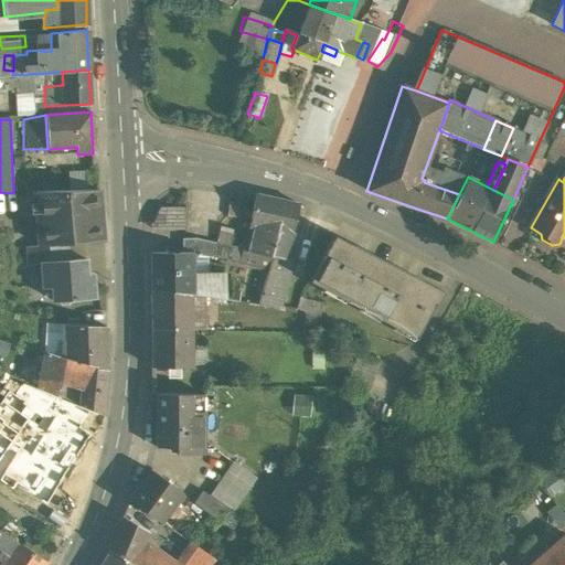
[(98,190),(34,192),(41,245),(66,244),(102,240),(98,190)]
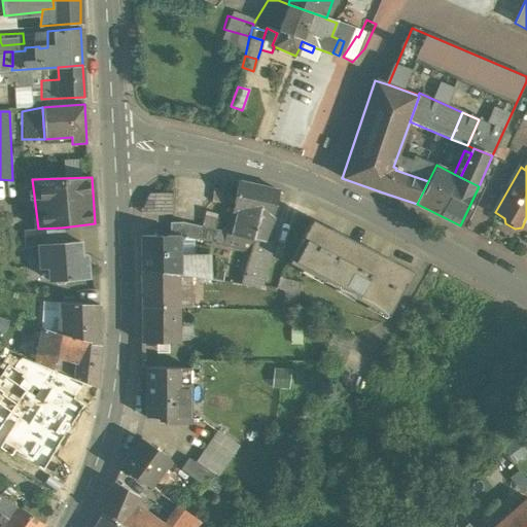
[(257,185),(239,181),(237,188),(233,211),(236,212),(232,236),(254,241),(254,239),(253,238),(258,216),(252,215),(257,185)]
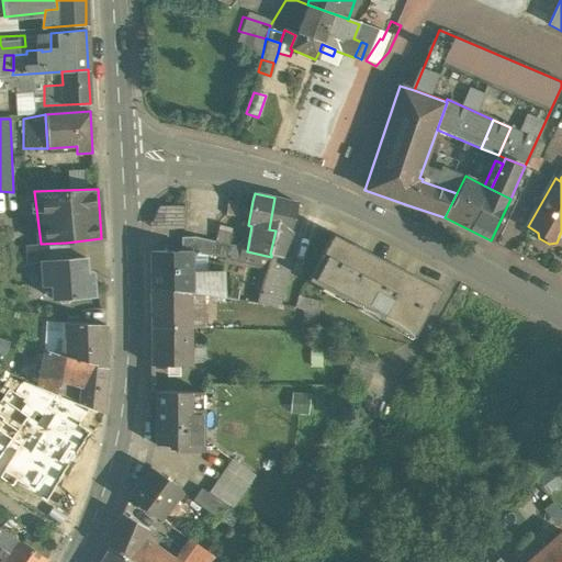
[(298,203),(274,198),(269,229),(276,231),(270,254),(271,255),(271,257),(284,260),(298,203)]
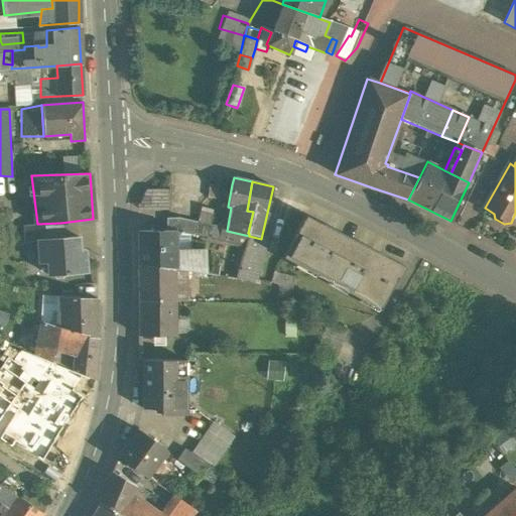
[(140,208),(171,208),(171,189),(140,188),(140,208)]
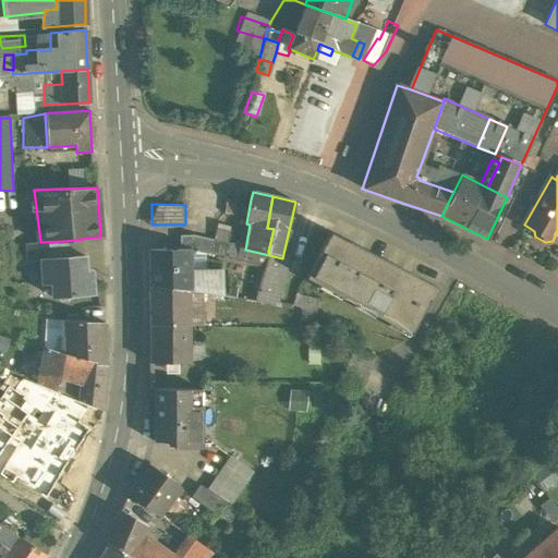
[(438,288),(330,233),(305,278),(411,335),(429,300),(432,301),(438,288)]
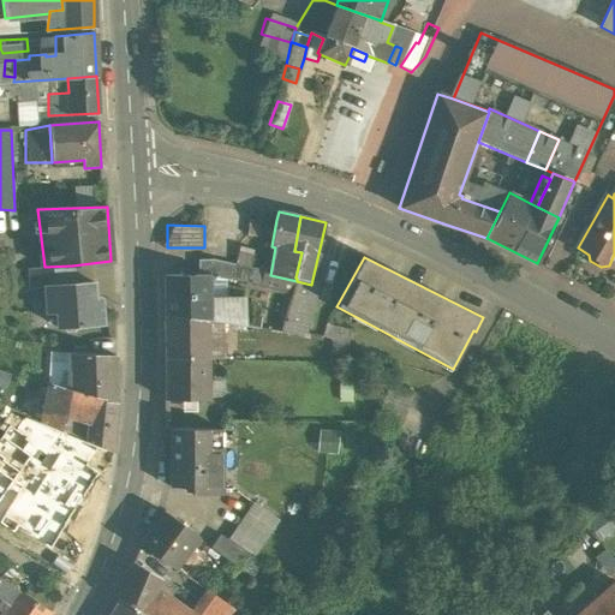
[(236,264),(215,260),(202,260),(202,275),(212,275),(213,275),(233,279),(236,264)]
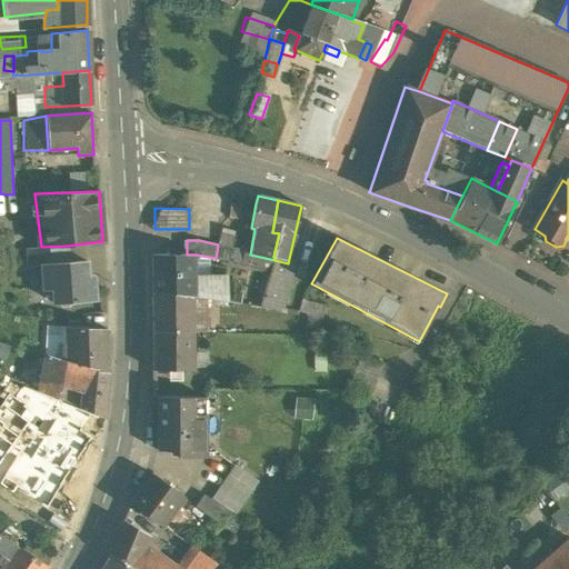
[(41,247),(28,248),(29,266),(41,265),(68,262),(67,246),(41,247)]
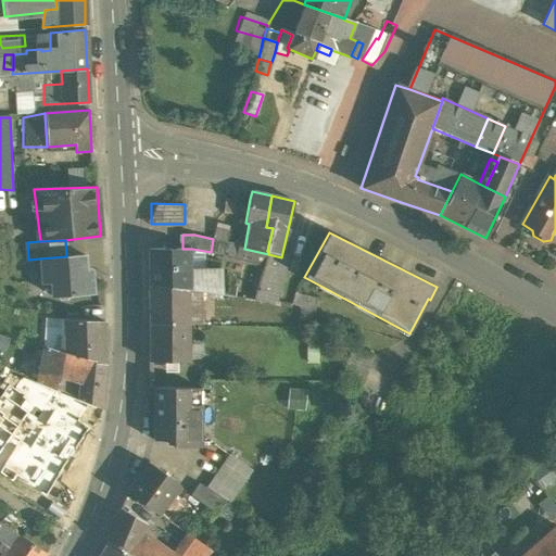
[(244,249),(238,248),(237,258),(265,265),(268,254),(244,249)]
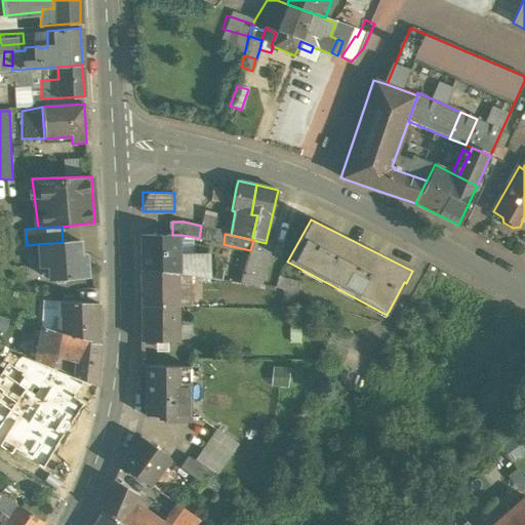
[(172,235),(139,236),(140,268),(177,274),(179,274),(179,254),(180,235),(172,235)]
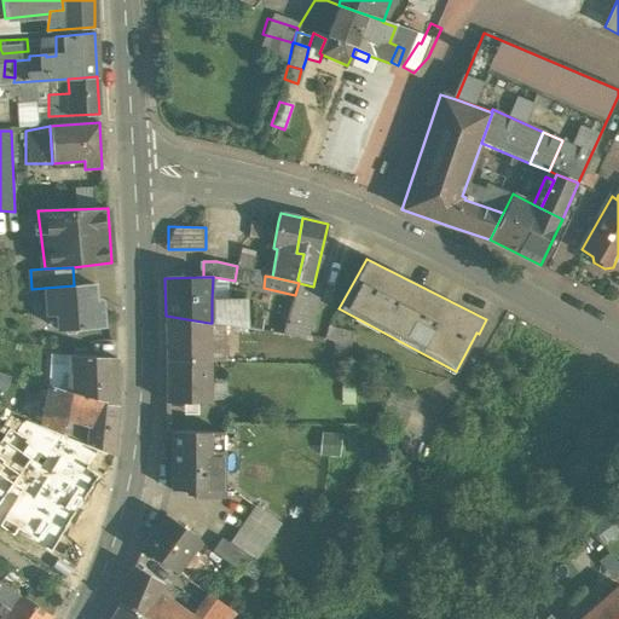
[(74,285),(45,288),(46,316),(56,316),(57,331),(59,331),(65,336),(70,335),(77,330),(100,328),(99,308),(94,310),(92,284),(74,285)]
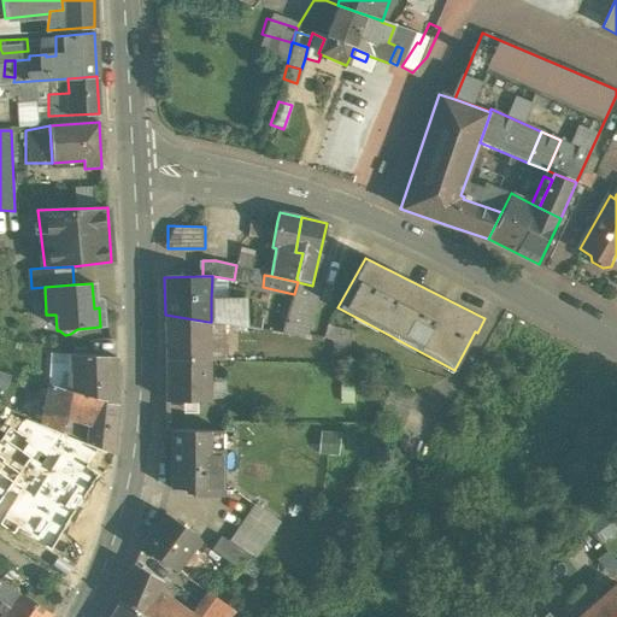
[(246,300),(211,299),(211,322),(246,328),(246,300)]
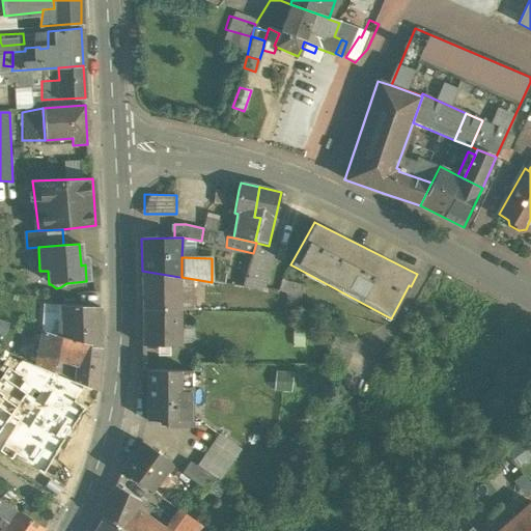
[(264,266),(250,262),(246,277),(261,282),(264,266)]
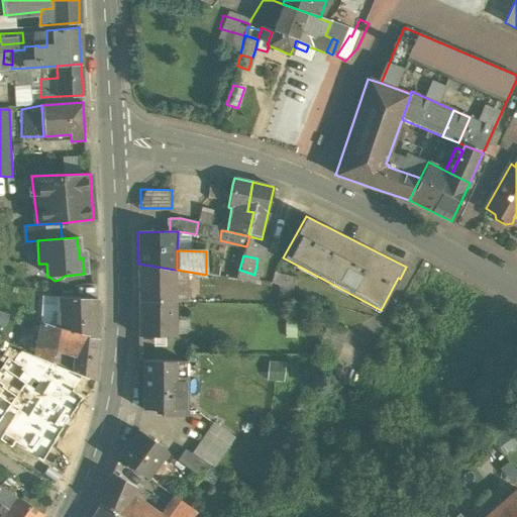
[(175,270),(138,264),(139,302),(175,302),(175,270)]
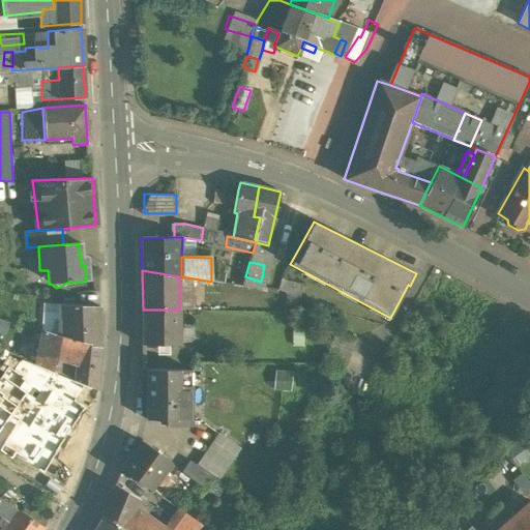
[(98,306),(59,304),(57,334),(60,335),(99,347),(98,306)]
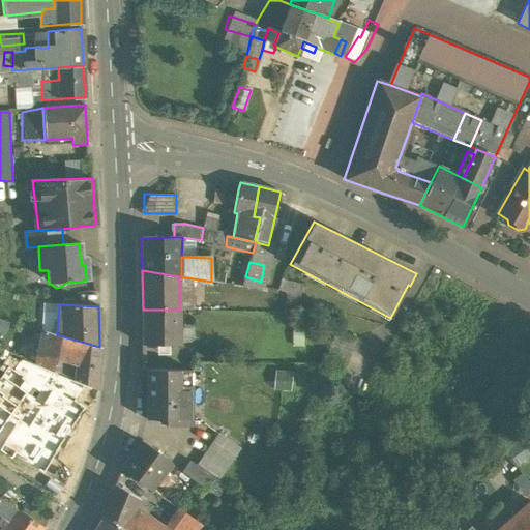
[(179,310),(143,310),(143,346),(179,345),(179,310)]
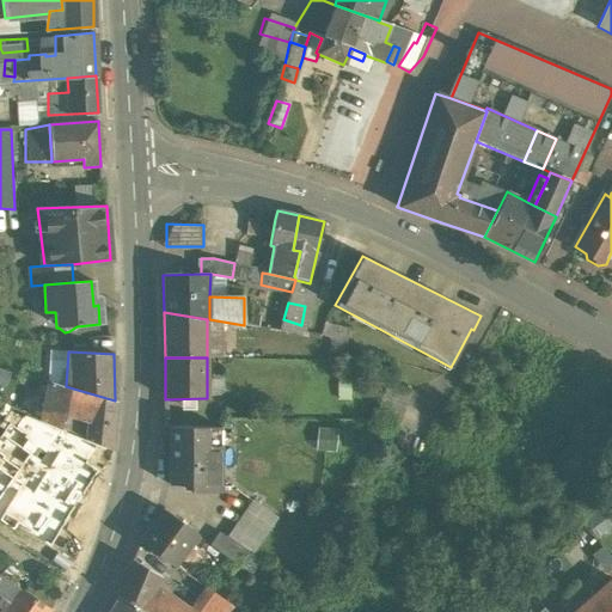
[(66,386),(50,381),(41,421),(60,428),(62,416),(69,387),(66,386)]
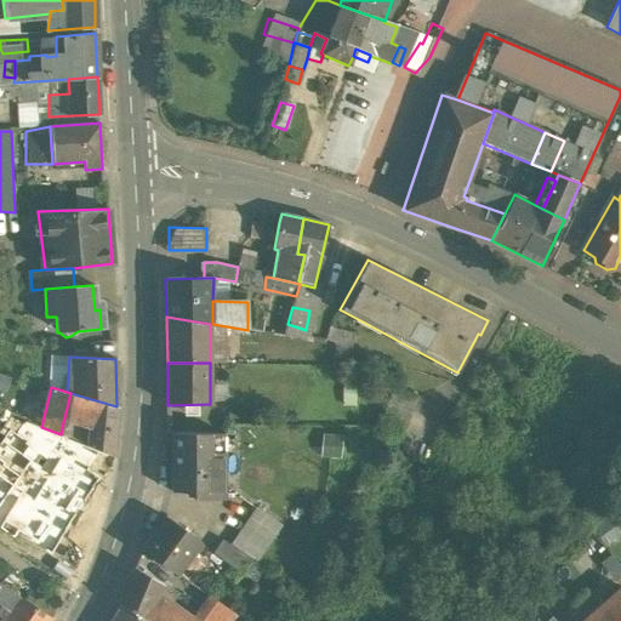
[(117,406),(70,393),(63,422),(92,427),(91,433),(90,448),(113,457),(117,406)]
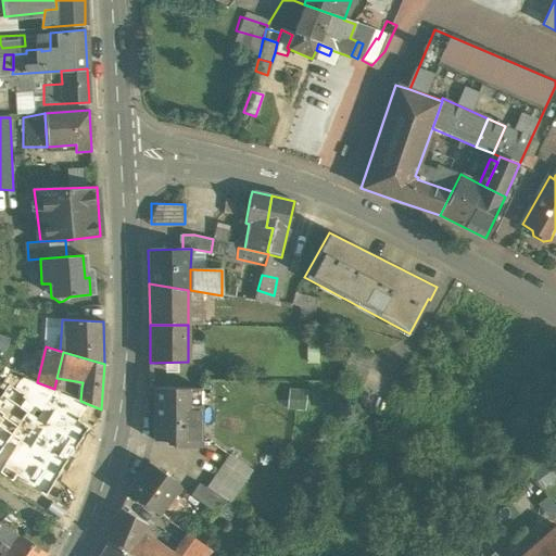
[(201,388),(154,387),(153,439),(173,440),(173,446),(200,446),(201,388)]
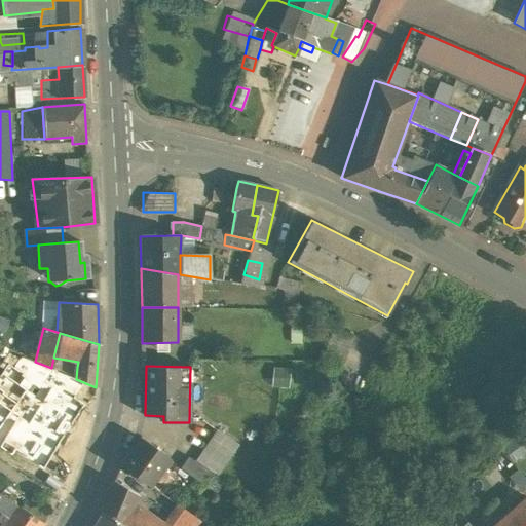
[(238,445),(217,429),(209,441),(230,456),(238,445)]
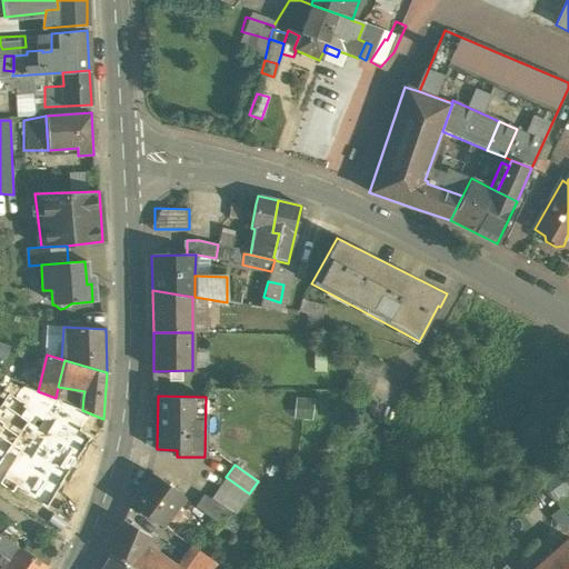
[(183,497),(151,473),(130,502),(162,526),(183,497)]
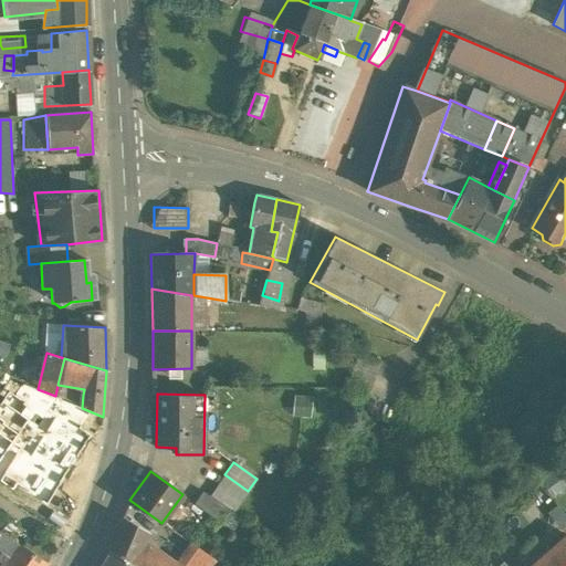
[(248,491),(224,474),(217,485),(241,501),(248,491)]
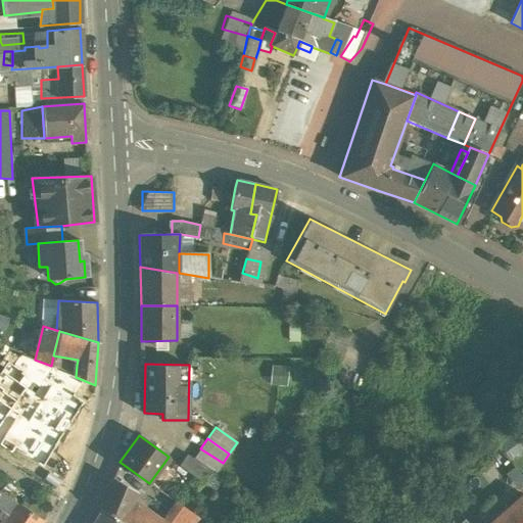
[(223,463),(200,448),(193,459),(216,473),(223,463)]
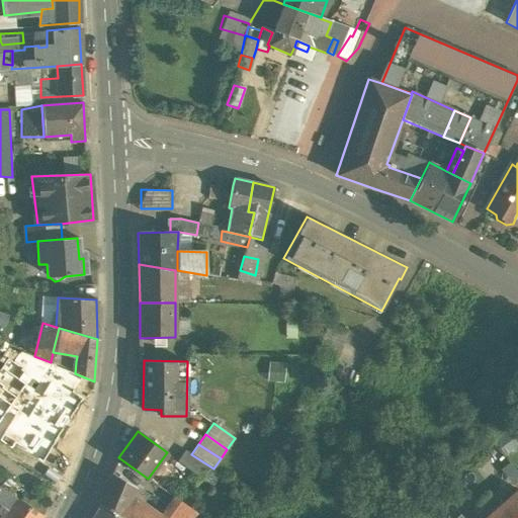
[(191,454),(185,449),(177,461),(207,483),(216,470),(213,468),(191,454)]
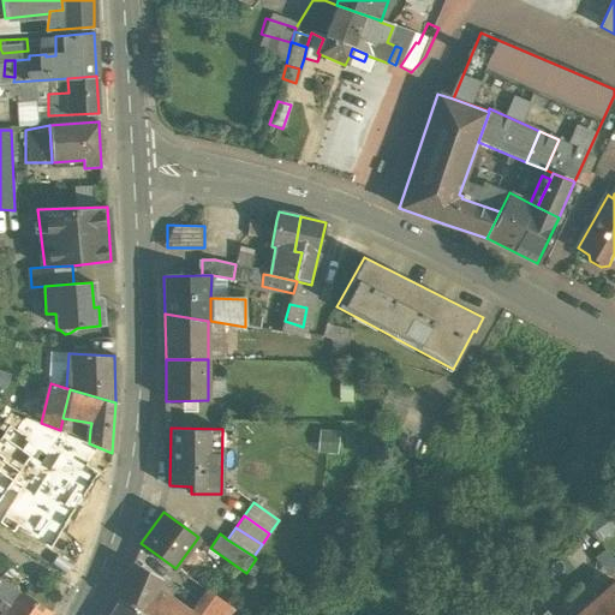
[(197,614),(186,614),(153,590),(157,578),(132,562),(118,598),(142,614),(228,614),(232,610),(212,595),(197,614)]
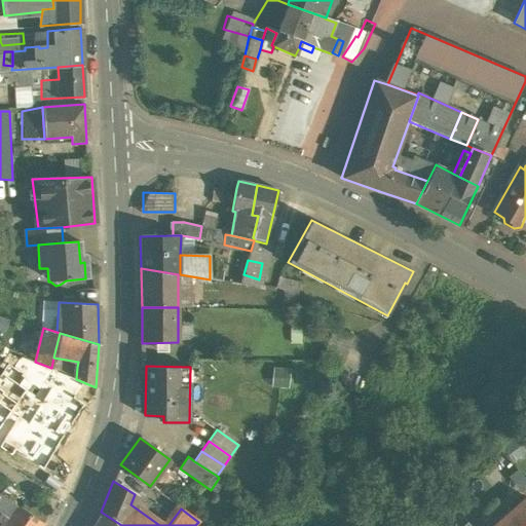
[(0,495),(0,511),(3,513),(0,516),(0,523),(3,525),(15,505),(0,495)]
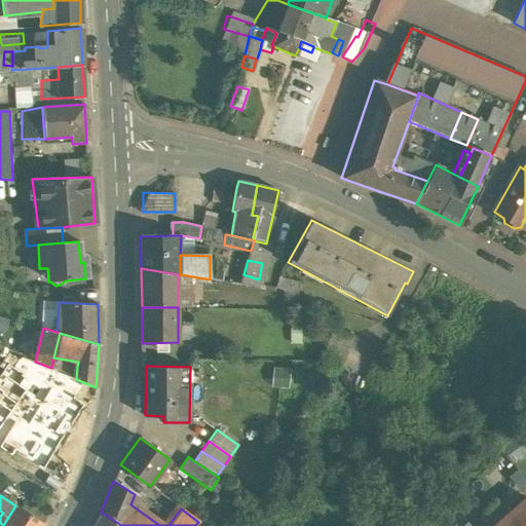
[(525,525),(525,496),(491,525),(525,525)]
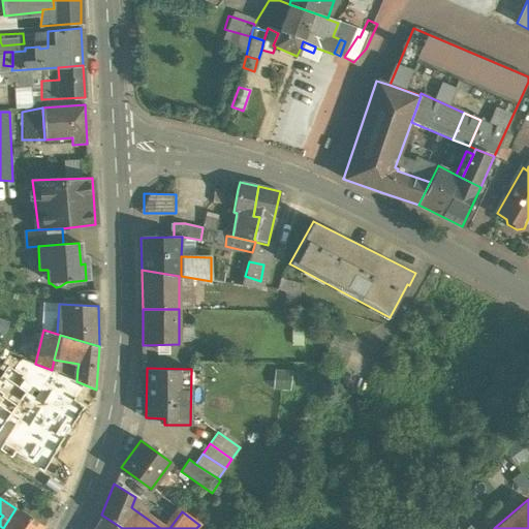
[(43,528),(44,528),(16,508),(3,528),(1,528),(43,528)]
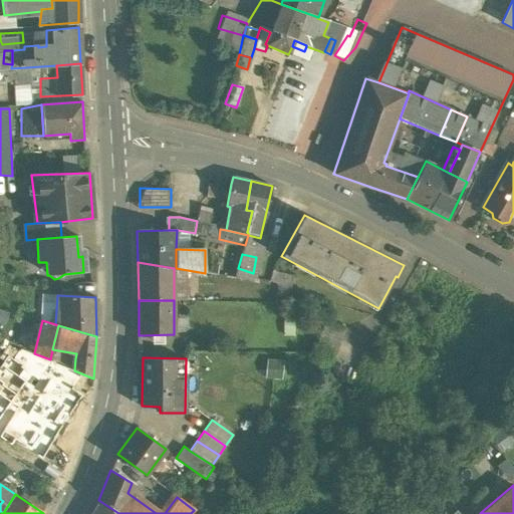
[(118,513),(100,501),(92,513),(118,513)]
